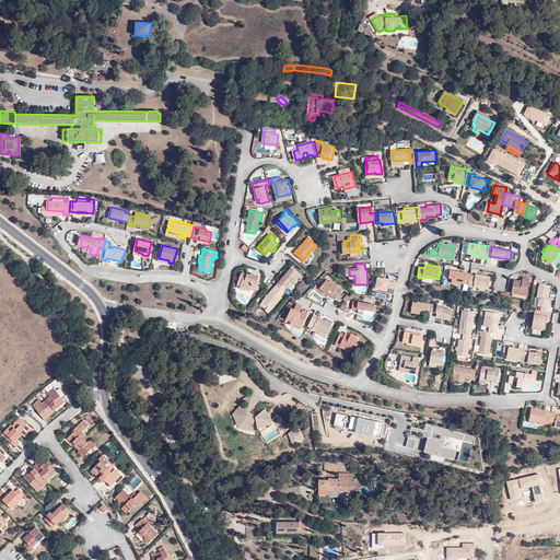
[(292,266),(277,283),(278,284),(286,291),(291,282),(294,284),(302,273),(292,266)]
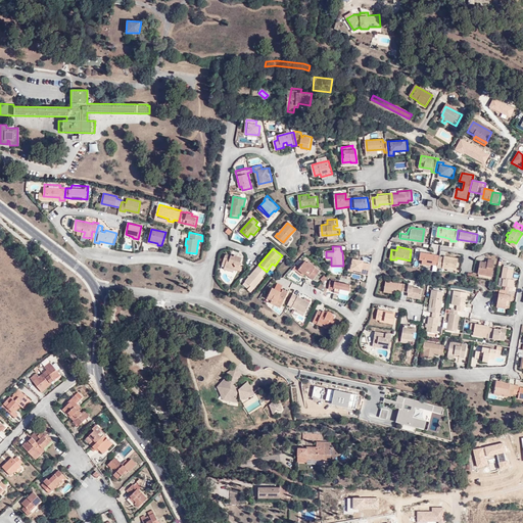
[(440,255),(440,254),(422,251),(420,258),(424,259),(423,265),(432,266),(433,264),(438,265),(440,255)]
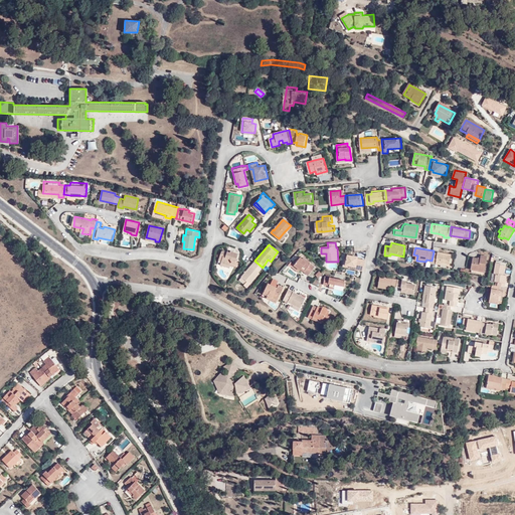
[(221,249),(220,258),(222,258),(222,260),(222,262),(231,264),(232,263),(236,264),(239,251),(229,249),(228,250),(221,249)]
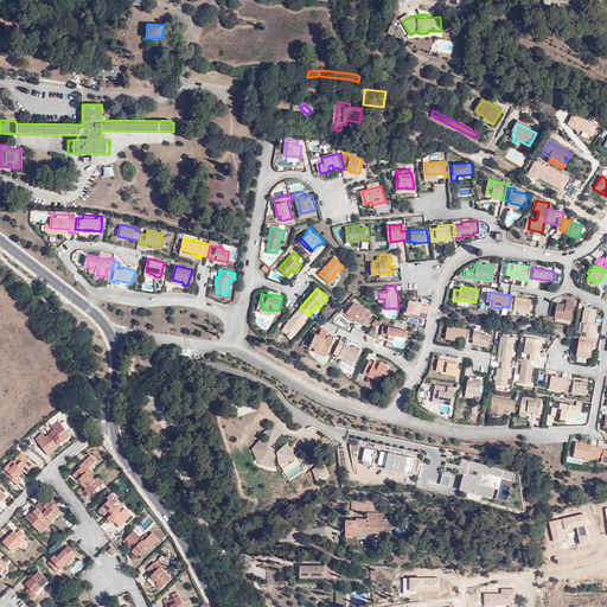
[(509,307),(509,310),(522,312),(522,310),(532,311),(534,299),(518,295),(518,298),(511,296),(509,307)]
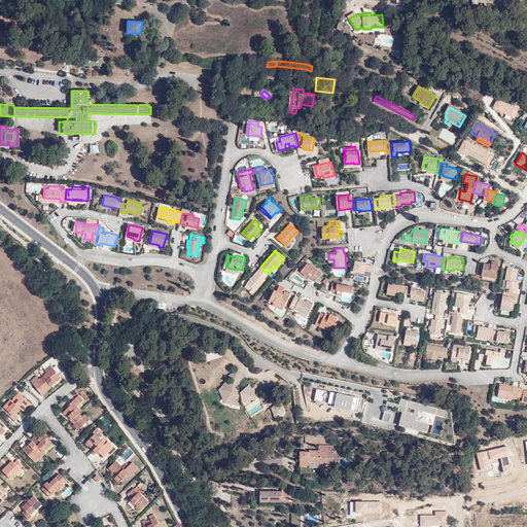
[(352,273),(364,276),(364,274),(355,271),(357,260),(355,260),(352,273)]
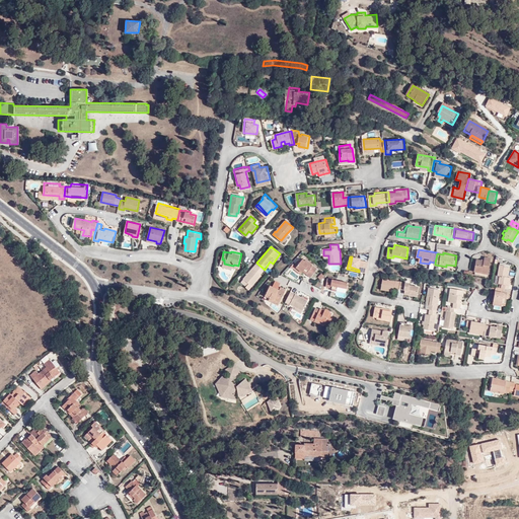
[(359,272),(365,273),(368,264),(362,262),(359,261),(359,258),(352,256),(350,267),(359,270),(359,272)]
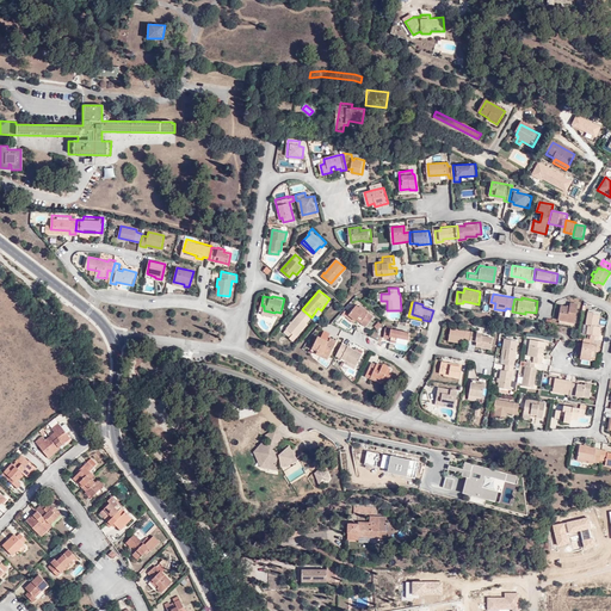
[(575,322),(579,303),(571,302),(571,307),(562,306),(560,320),(575,322)]
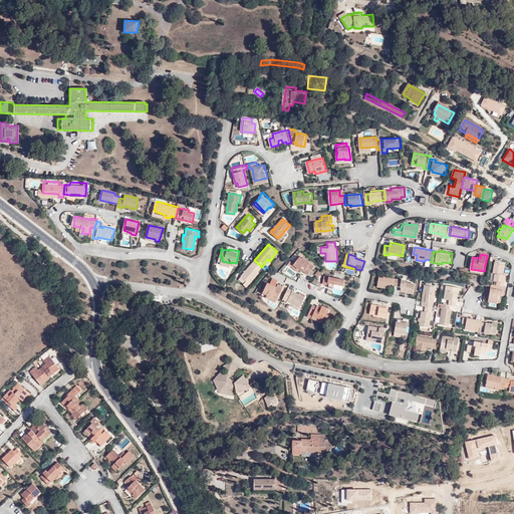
[(298,270),(300,267),(301,265),(305,269),(304,270),(308,273),(314,265),(303,255),(301,257),(299,257),(295,262),(291,260),(289,263),(298,270)]
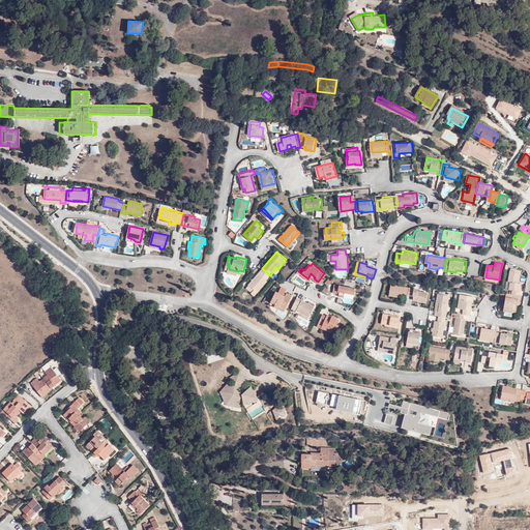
[(268,281),(271,276),(270,275),(263,269),(247,288),(254,293),(254,294),(256,296),(268,281)]
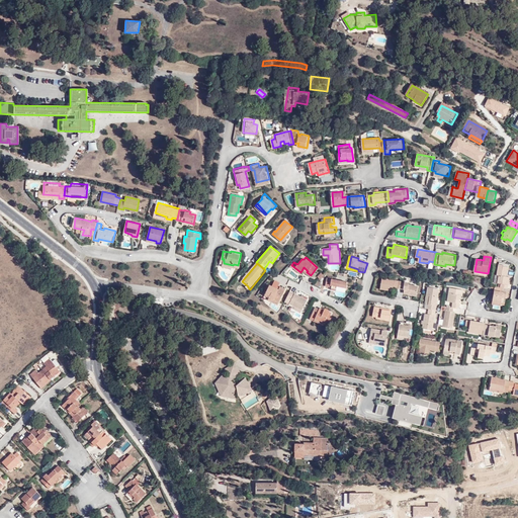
[(505,288),(509,288),(510,276),(506,275),(507,273),(508,273),(509,266),(505,266),(505,265),(500,264),(499,276),(501,276),(500,284),(502,284),(502,287),(505,288)]
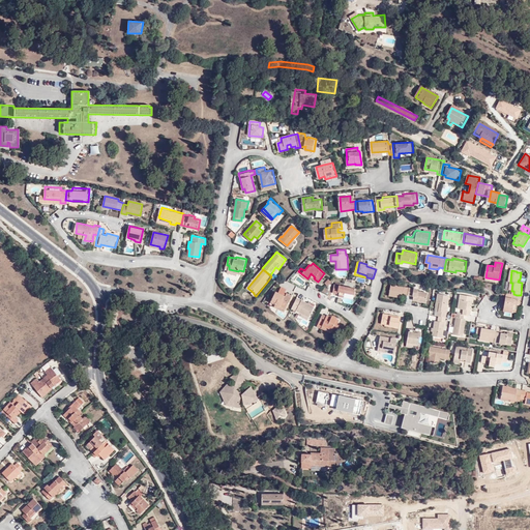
[(403,294),(408,295),(409,287),(391,284),(389,295),(402,298),(403,294)]
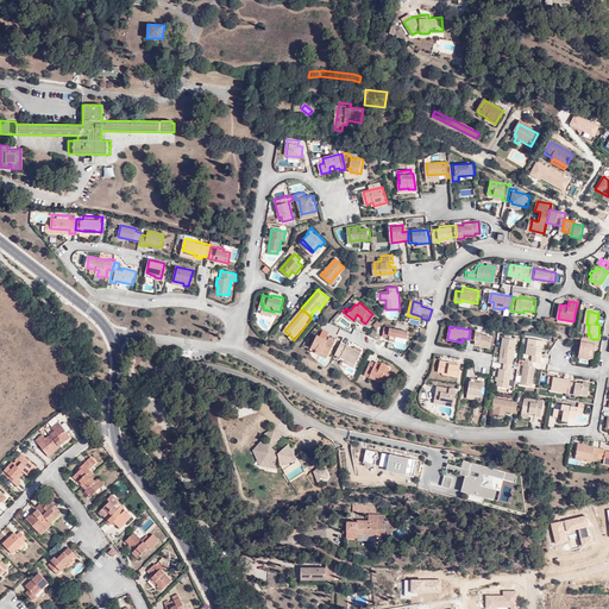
[(396,343),(397,340),(397,337),(408,339),(409,331),(385,327),(384,338),(389,339),(389,336),(394,337),(393,341),(396,343)]
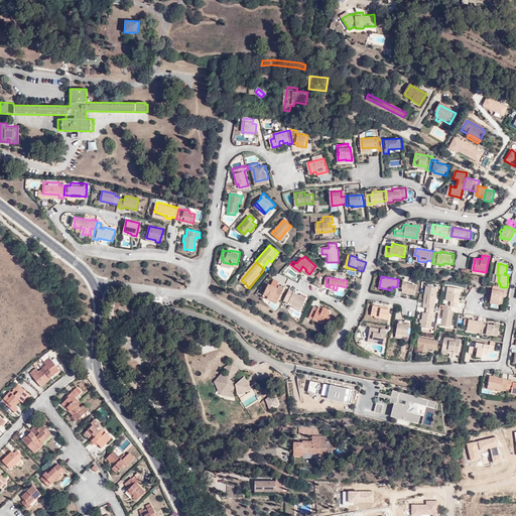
[(285,288),(281,285),(279,288),(276,287),(278,284),(279,281),(275,279),(272,284),(269,283),(265,291),(270,293),(268,296),(278,301),(285,288)]
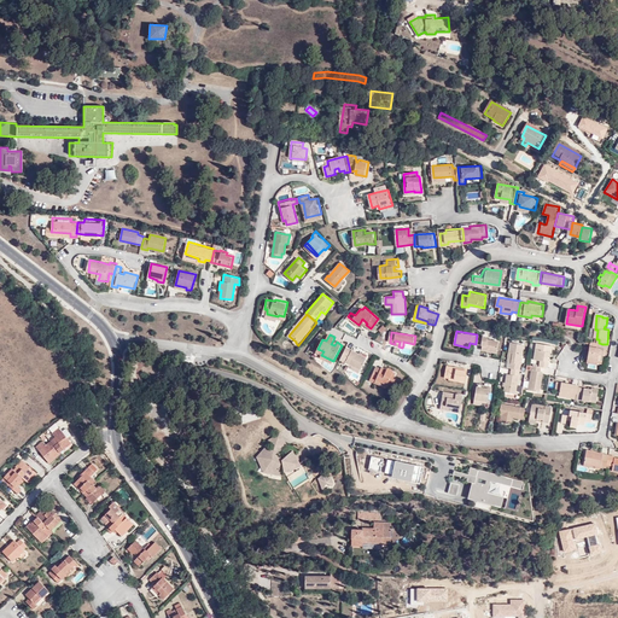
[(477,334),(476,344),(482,345),(482,349),(489,350),(489,347),(493,348),(491,350),(497,351),(500,340),(488,338),(488,337),(477,334)]
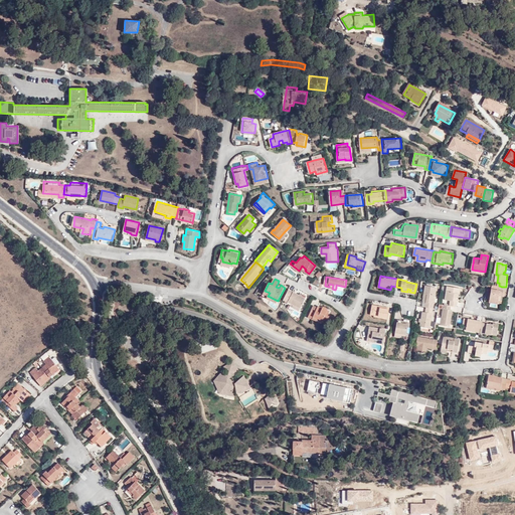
[(452,306),(458,307),(459,301),(456,301),(457,297),(458,292),(461,293),(461,288),(448,285),(446,300),(451,301),(450,306),(452,306)]
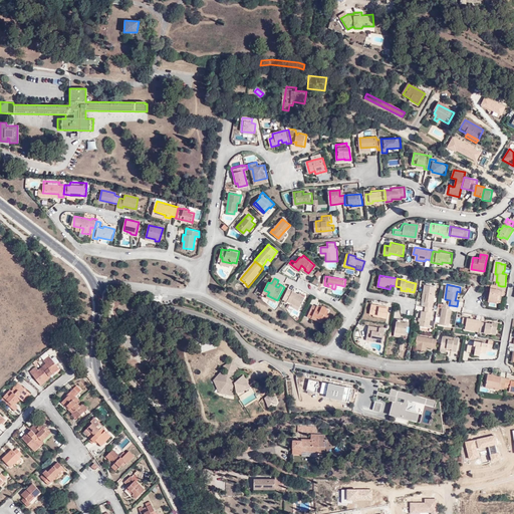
[(426,301),(425,306),(433,308),(437,287),(425,285),(424,293),(427,293),(426,301)]
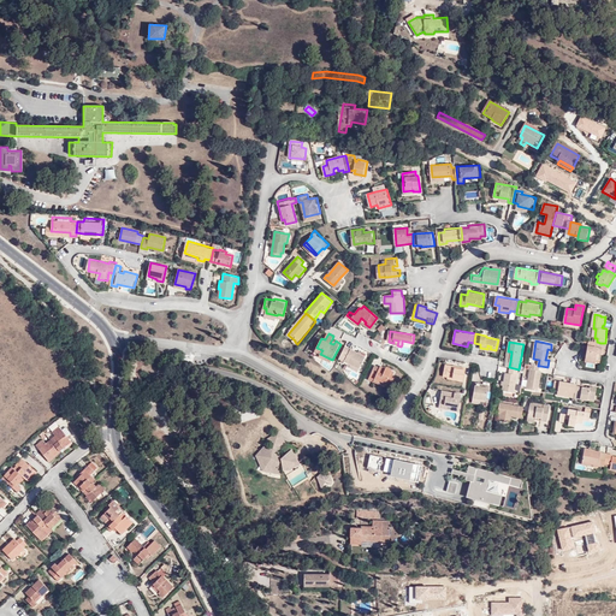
[(597,342),(592,342),(590,360),(598,361),(597,363),(602,365),(604,355),(604,349),(600,348),(600,343),(597,342)]
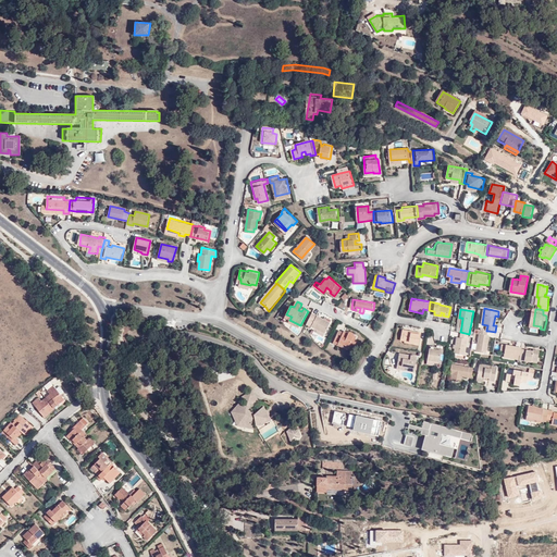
[(312,313),(307,324),(324,333),(330,322),(312,313)]
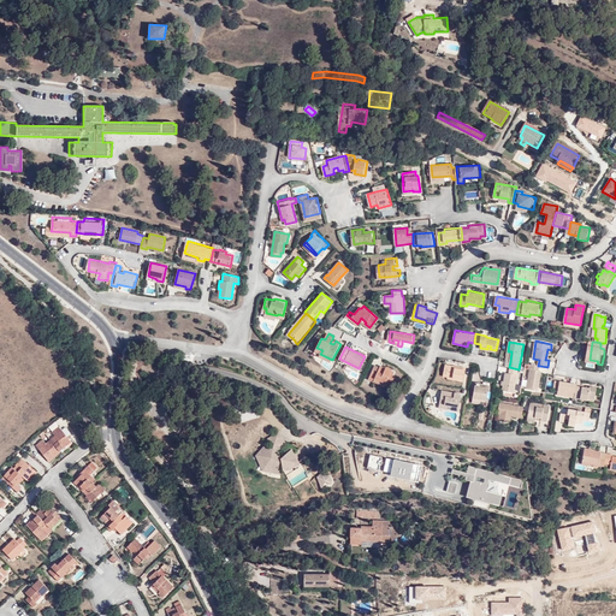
[(461,379),(465,379),(467,369),(454,367),(454,365),(446,363),(444,375),(448,377),(461,379)]
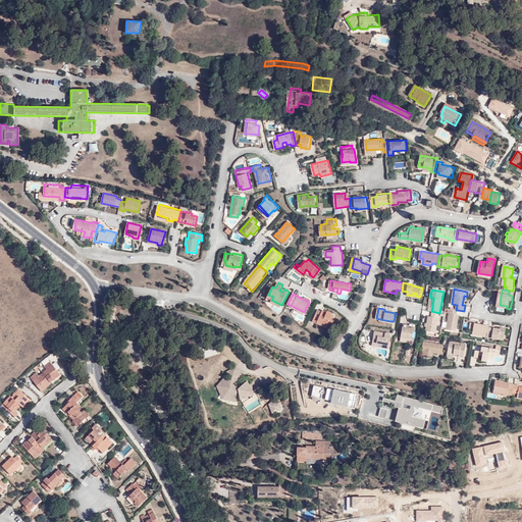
[(312,321),(317,323),(318,321),(326,325),(330,327),(334,320),(332,319),(334,316),(331,315),(331,314),(322,309),(322,311),(318,309),(312,321)]
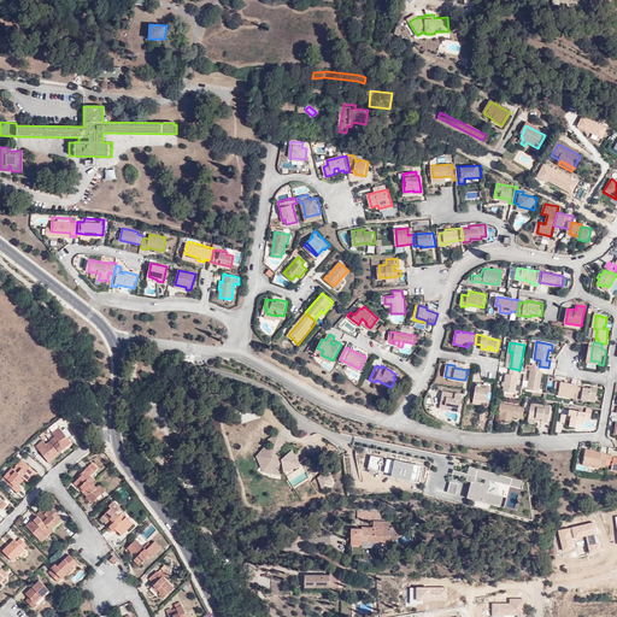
[(519,370),(510,368),(509,374),(506,374),(505,382),(503,381),(503,385),(505,386),(504,392),(516,393),(519,370)]
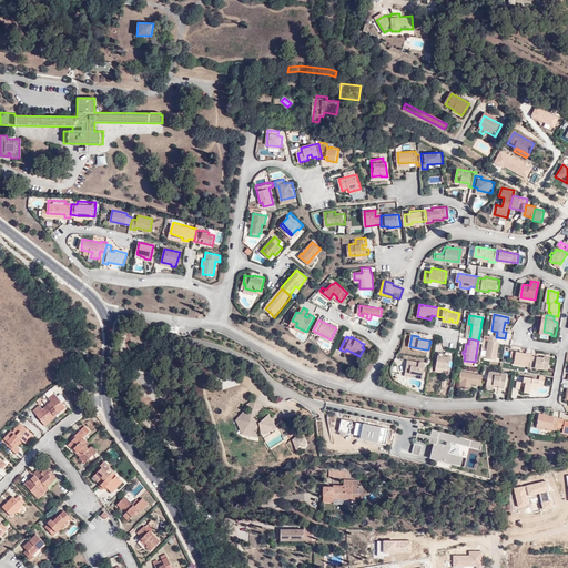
[(497,342),(488,341),(486,358),(497,361),(498,353),(500,343),(497,342)]
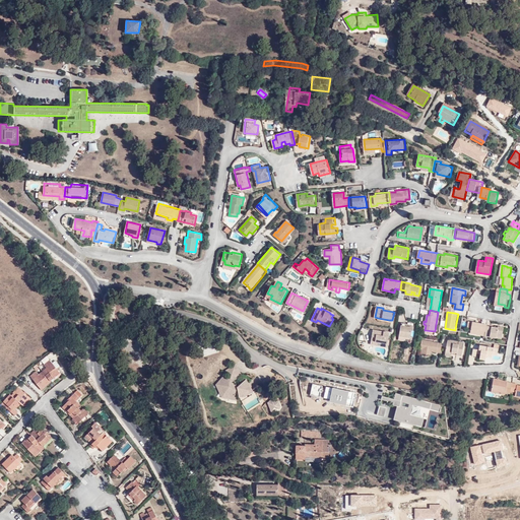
[(485,335),(486,325),(481,324),(481,322),(468,320),(467,326),(471,327),(470,333),(479,334),(479,339),(484,339),(485,335)]
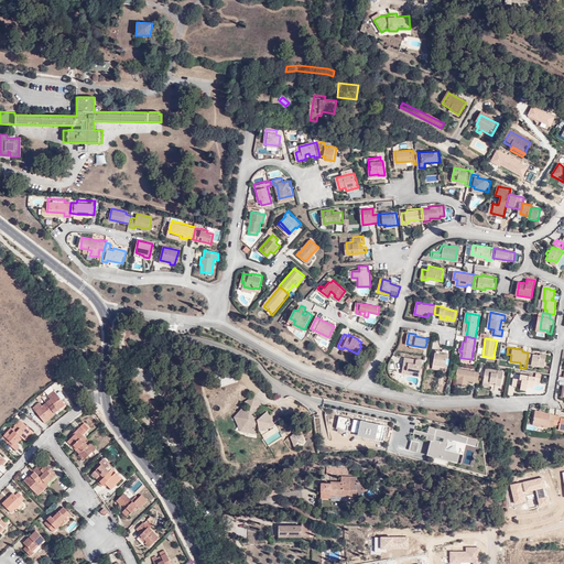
[(435,350),(433,364),(441,366),(445,367),(446,356),(441,355),(441,353),(441,351),(435,350)]
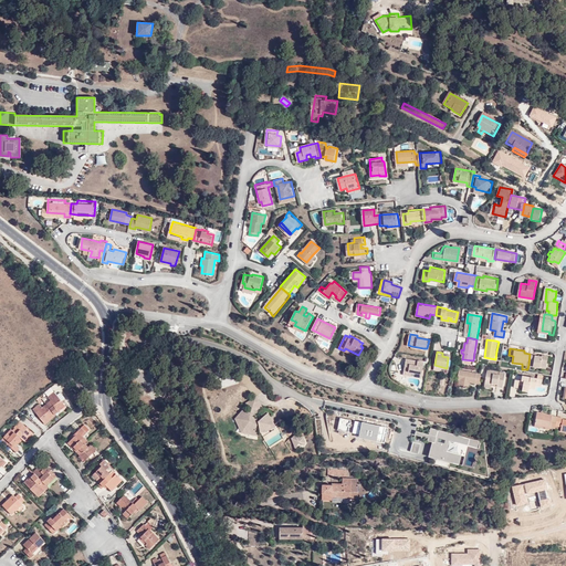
[(543,356),(530,354),(528,365),(538,367),(540,364),(547,364),(548,355),(543,354),(543,356)]
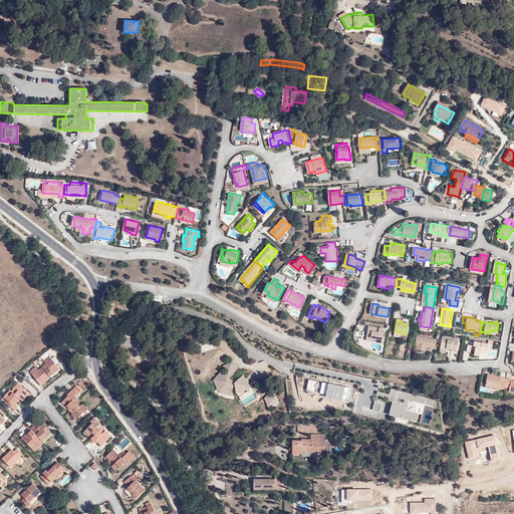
[(369,326),(367,335),(377,337),(377,340),(383,340),(386,329),(369,326)]
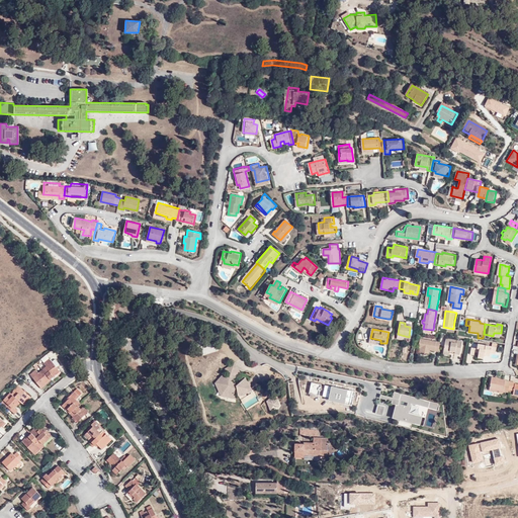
[(446,338),(444,351),(450,352),(450,349),(456,350),(456,353),(461,354),(463,341),(446,338)]
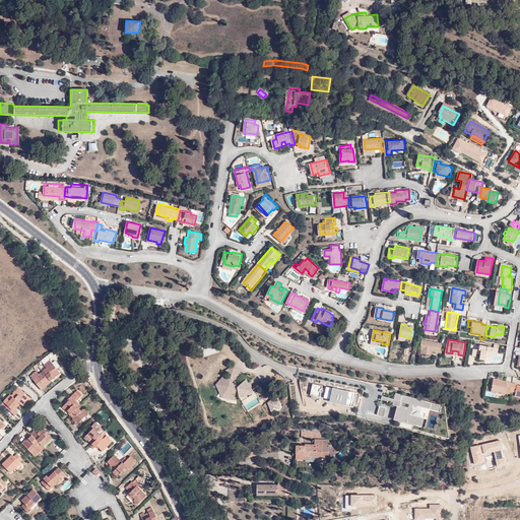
[(432,352),(440,353),(442,342),(426,341),(424,350),(423,350),(421,354),(430,355),(431,350),(433,350),(432,352)]
